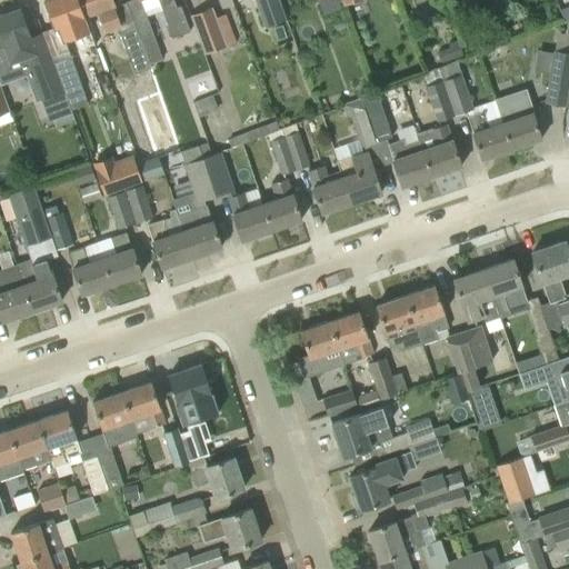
[(87,26),(85,17),(78,0),(45,0),(61,43),(75,38),(72,30),(87,26)]
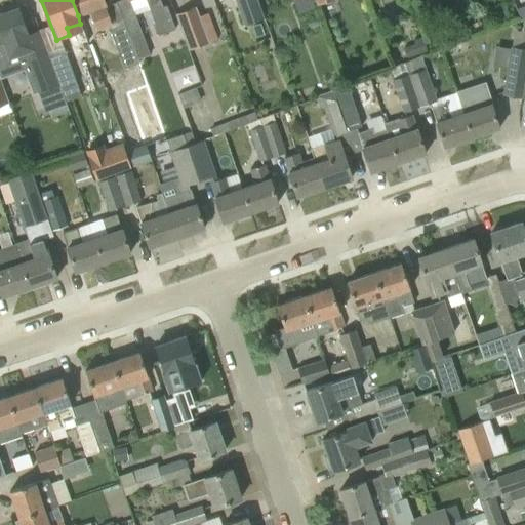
[(112,25),(105,5),(103,0),(72,0),(78,15),(85,13),(89,11),(95,29),(108,26),(112,25)]
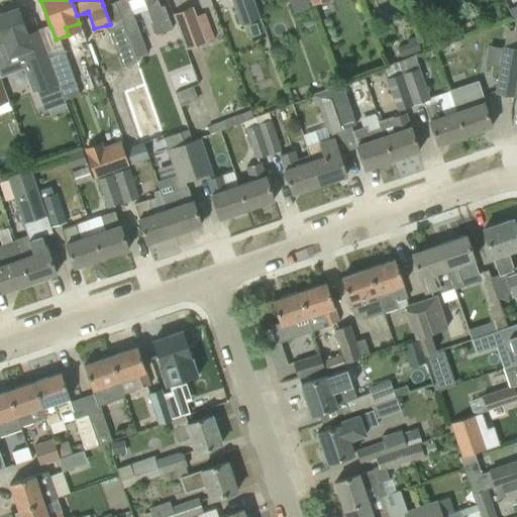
[(121,20),(126,33),(137,29),(126,0),(143,0),(157,34),(173,28),(165,5),(160,7),(157,0),(117,0),(114,1),(121,20)]
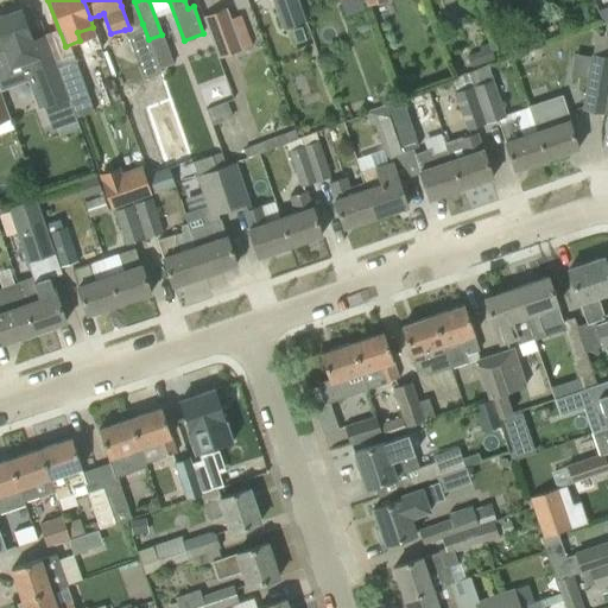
[(271,0),(282,29),(304,21),(296,0),(271,0)]
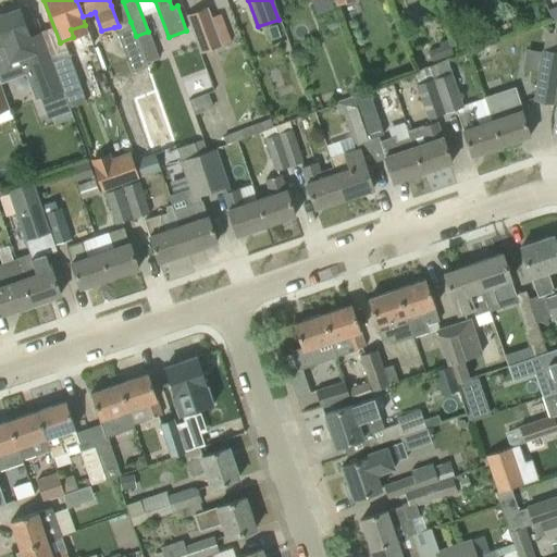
[(186,15),(199,53),(231,42),(220,13),(211,16),(208,8),(186,15)]
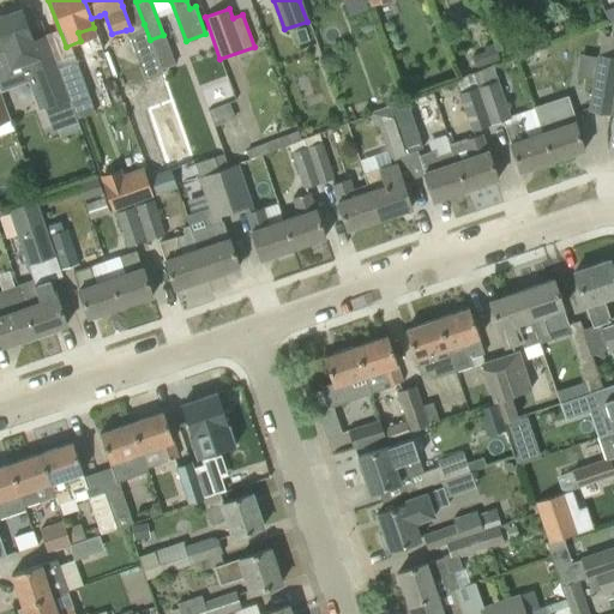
[(46,35),(32,40),(32,38),(31,37),(30,31),(22,10),(0,17),(0,61),(1,65),(6,78),(28,71),(42,109),(68,100),(54,59),(46,35)]
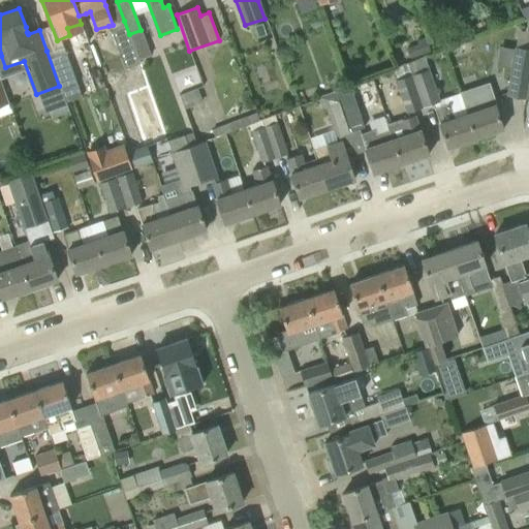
[(139,62),(124,21),(113,25),(109,26),(124,68),(139,62)]
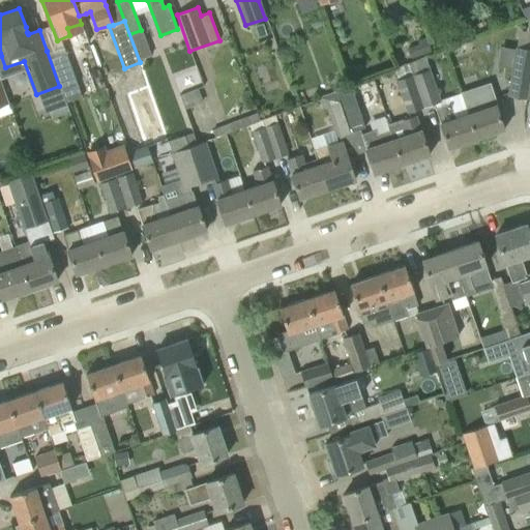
[(428,40),(408,48),(412,59),(432,52),(428,40)]
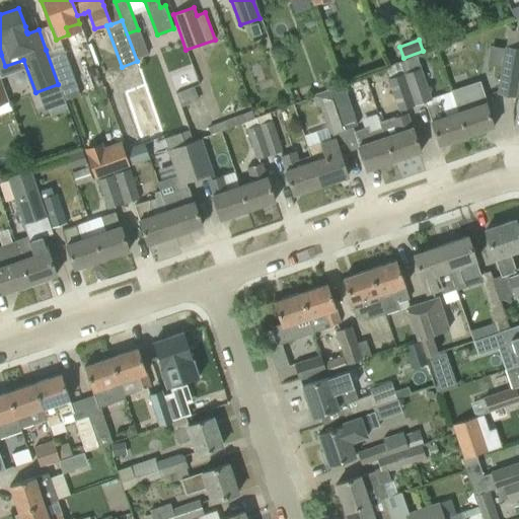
[(61,45),(46,50),(58,84),(59,84),(60,88),(75,83),(61,45)]
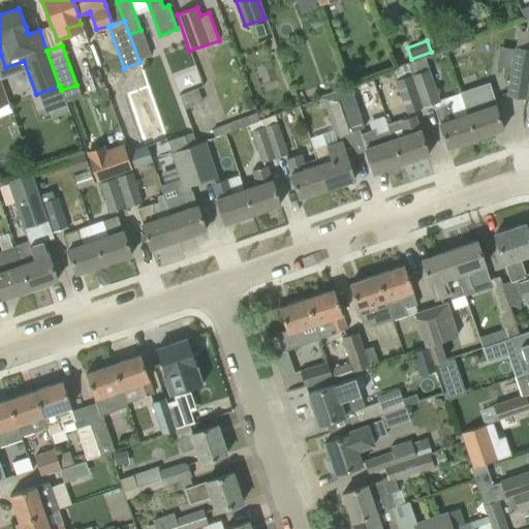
[(525,99),(528,76),(528,49),(515,47),(506,96),(525,99)]
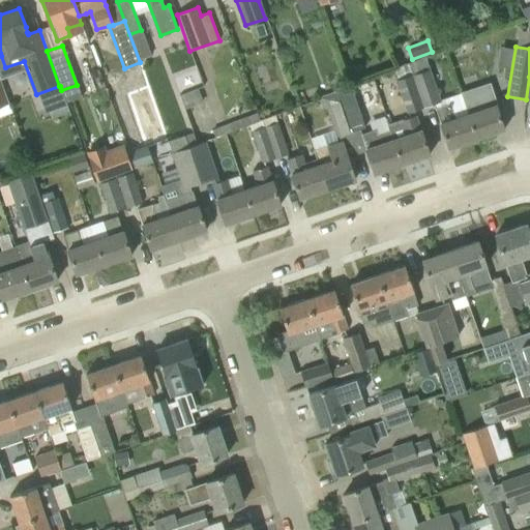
[(332,56),(311,66),(317,81),(339,71),(332,56)]
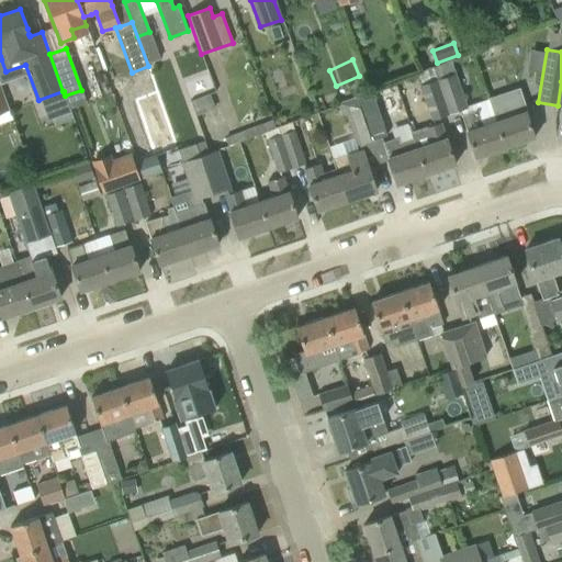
[(454,74),(438,79),(449,112),(460,109),(465,107),(465,105),(454,74)]
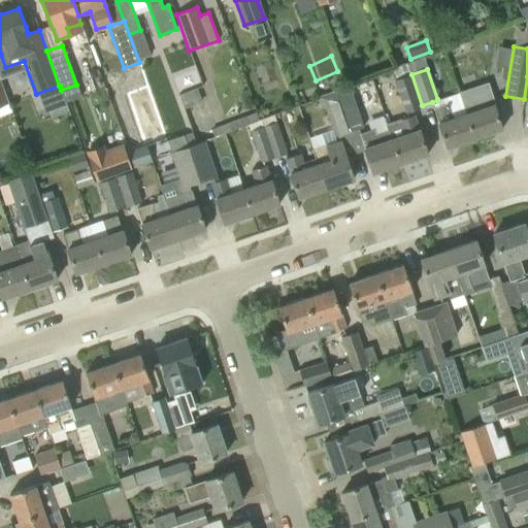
[(422,105),(411,74),(393,80),(403,111),(422,105)]
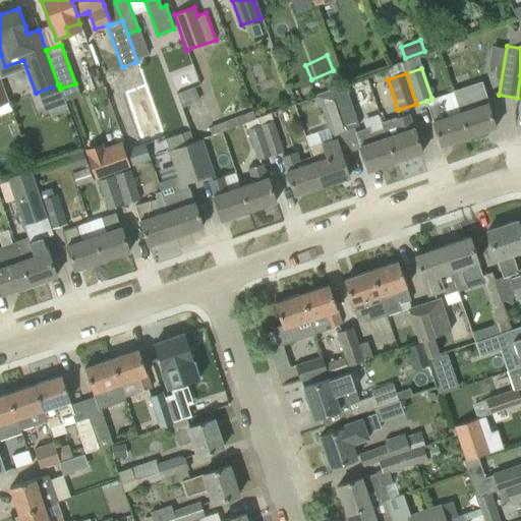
[(188,74),(167,81),(175,104),(195,97),(188,74)]
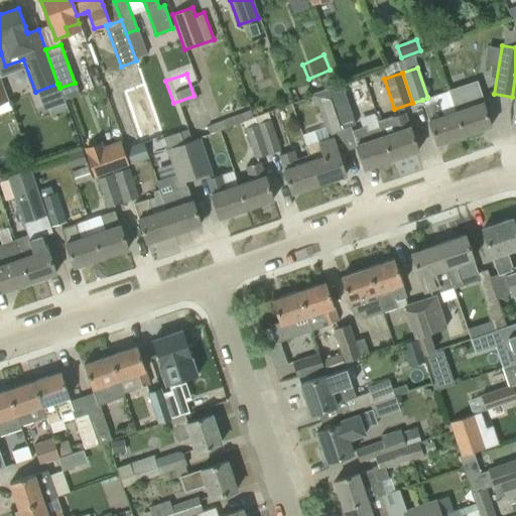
[(0,103),(9,100),(0,77),(0,103)]
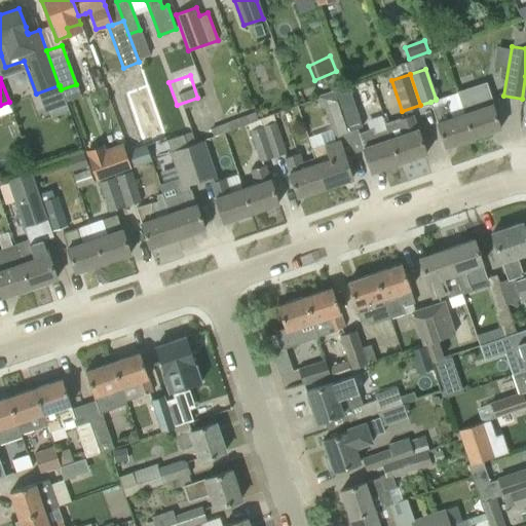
[(474,84),(455,91),(462,112),(463,112),(473,138),(499,128),(486,89),(488,88),(486,83),(475,86),(474,84)]
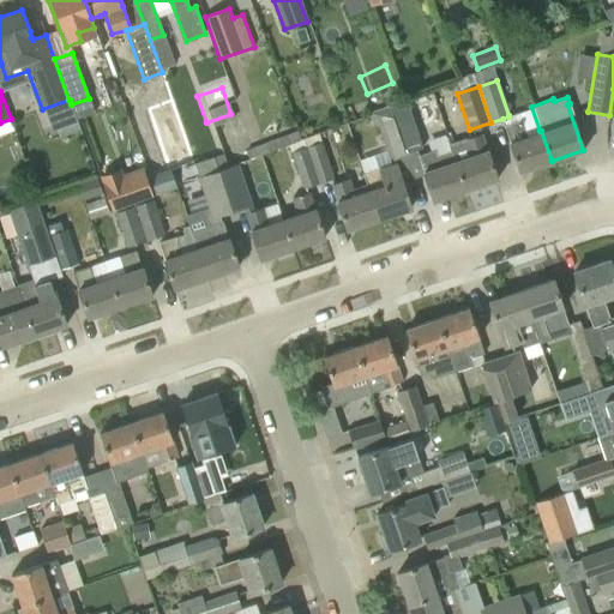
[(407,101),(389,107),(392,118),(405,154),(422,149),(407,101)]
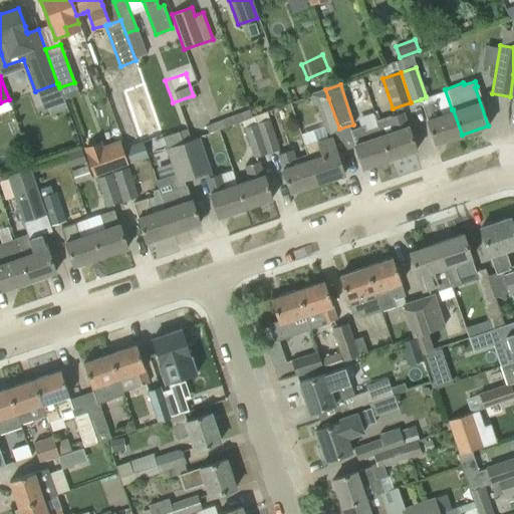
[(339,129),(328,98),(315,102),(326,134),(339,129)]
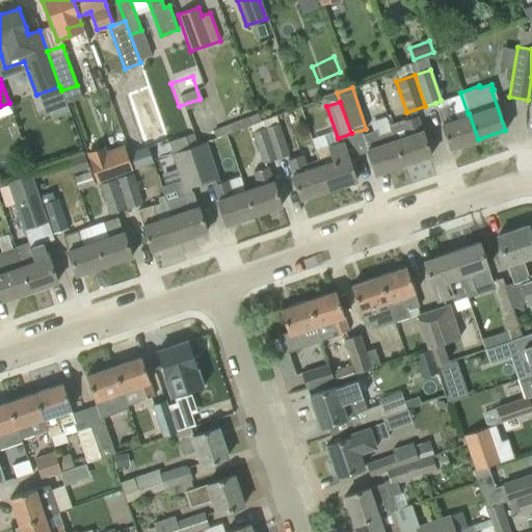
[(451,104),(437,109),(444,129),(450,149),(478,139),(469,113),(468,113),(456,117),(451,104)]
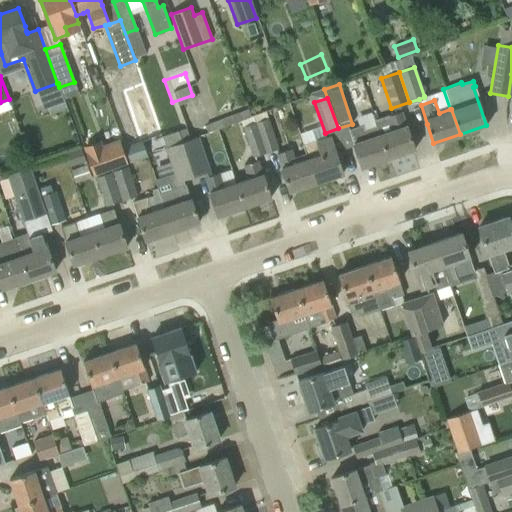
[(277,148),(267,119),(264,111),(253,116),(255,122),(265,152),(277,148)]
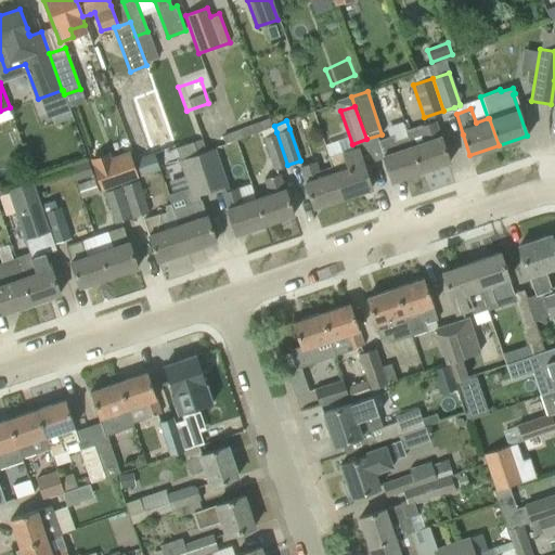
[(420,126),(407,130),(421,172),(449,163),(435,120),(420,126)]
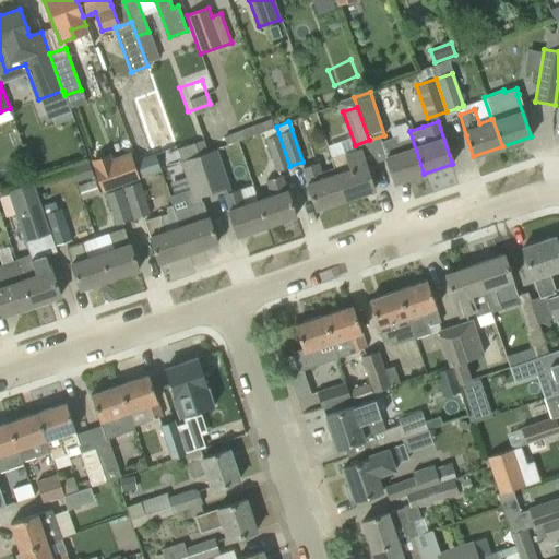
[(424,174),(409,131),(395,137),(380,141),(394,182),(424,174)]
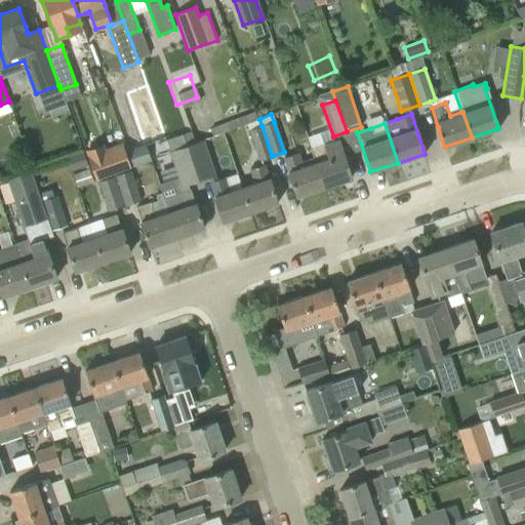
[(272,156),(261,125),(249,130),(259,160),(272,156)]
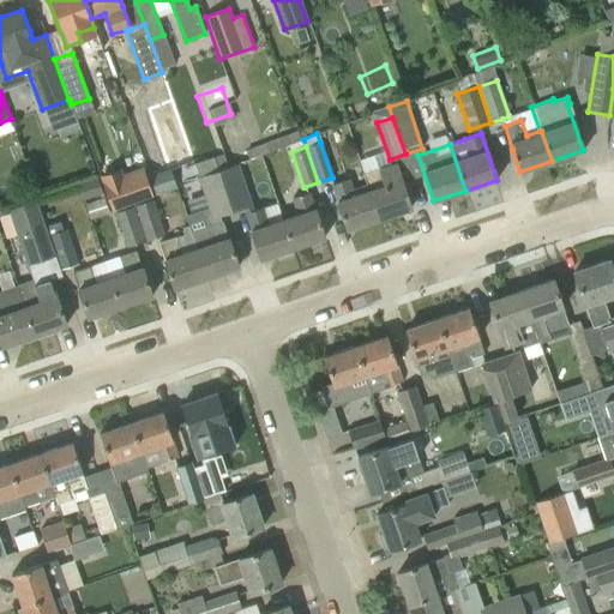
[(233,211),(218,170),(214,157),(194,163),(212,218),(233,211)]
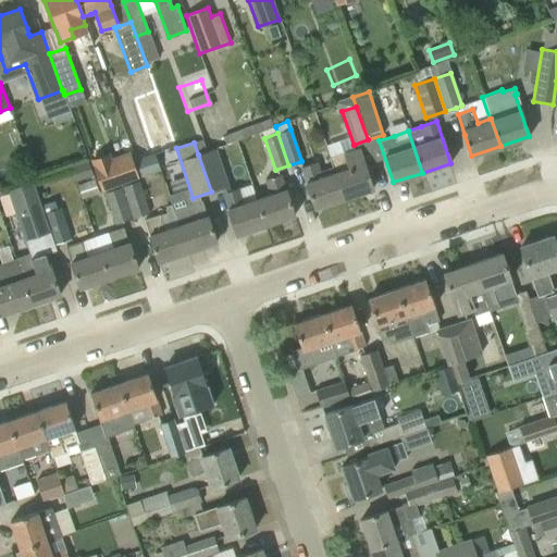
[(332,166),(333,172),(334,172),(344,199),(372,189),(366,169),(359,148),(344,153),(329,157),(332,166)]
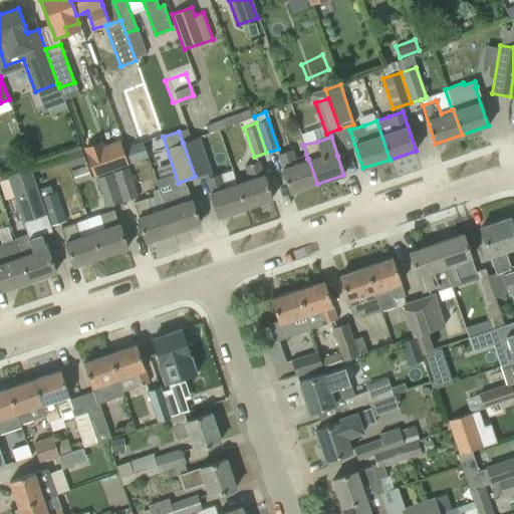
[(199,138),(183,143),(195,177),(210,172),(199,138)]
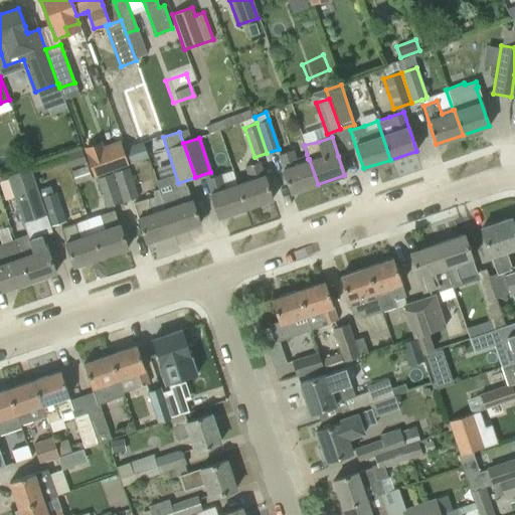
[(100,142),(84,148),(95,175),(111,170),(127,163),(119,142),(103,148),(100,142)]
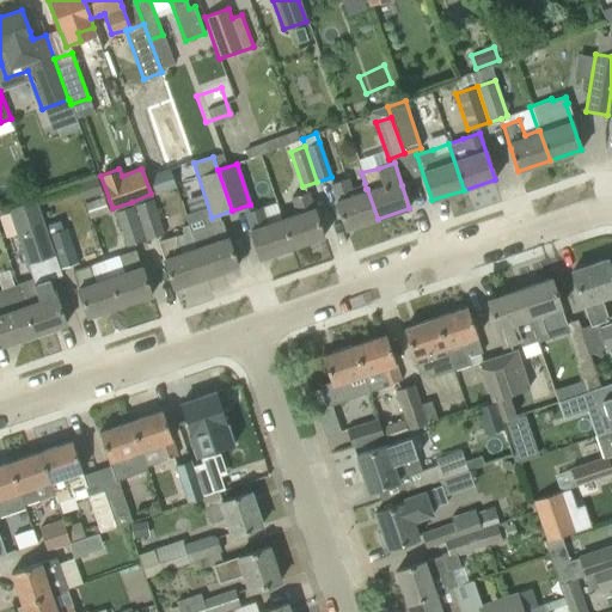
[(170,169),(150,177),(155,194),(176,185),(170,169)]
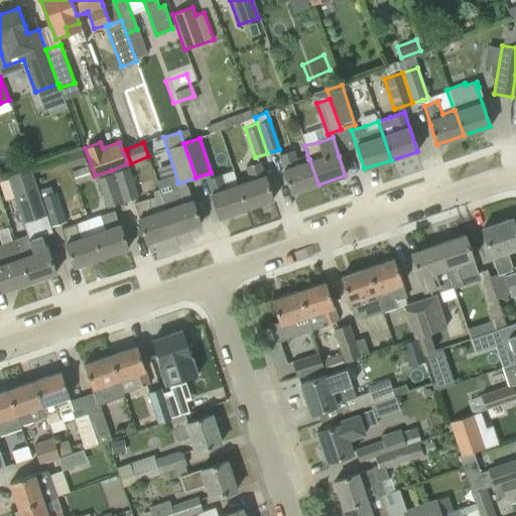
[(82,148),(67,153),(71,166),(86,161),(82,148)]
